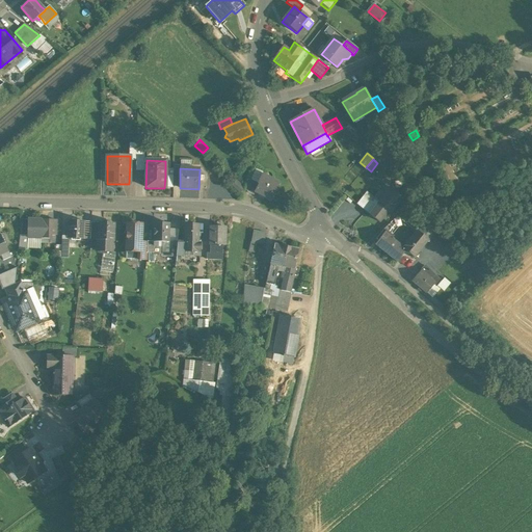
[(258,168),(253,181),(258,183),(262,175),(265,177),(267,174),(258,168)]
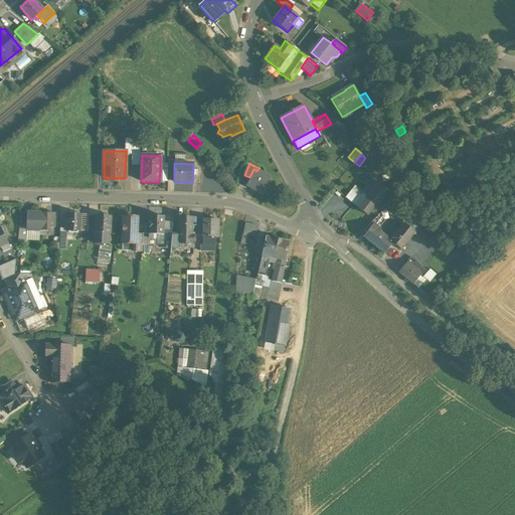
[(256,171),(253,169),(249,177),(249,178),(249,179),(246,186),(262,194),(271,178),(256,171)]
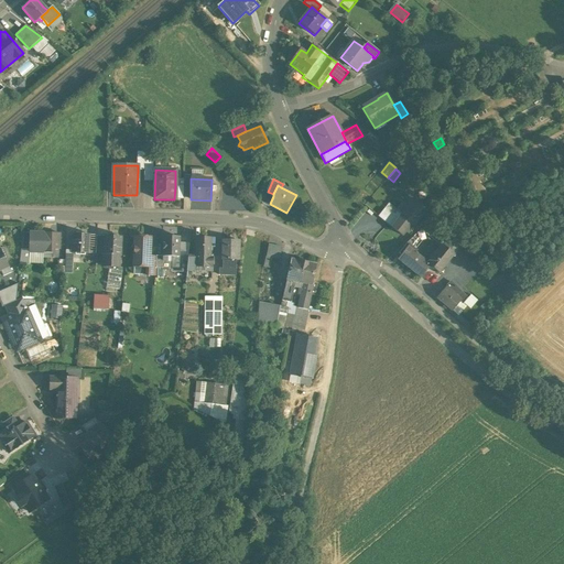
[(404,197),(397,191),(392,196),(401,203),(404,197)]
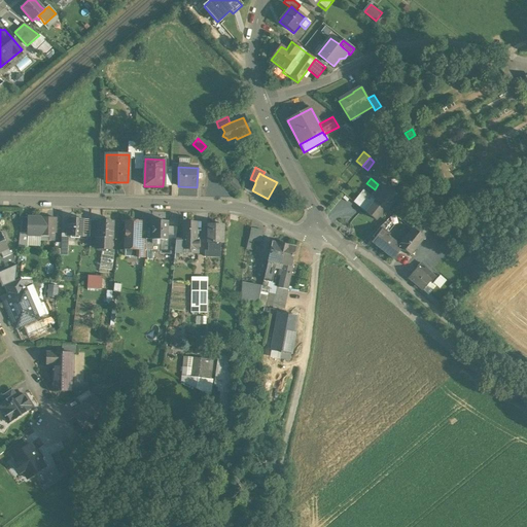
[(237,194),(244,186),(237,179),(230,186),(237,194)]
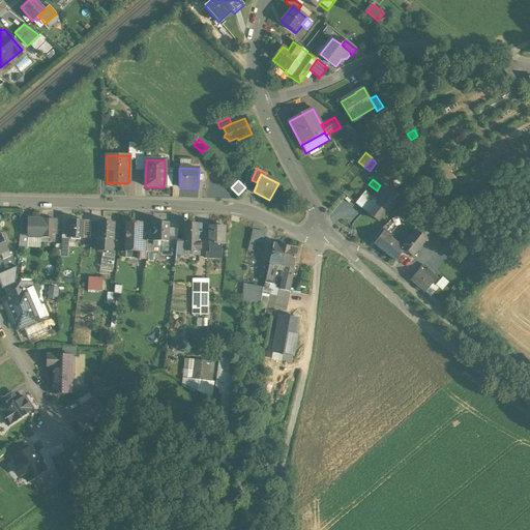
[(257,182),(252,180),(245,192),(253,195),(254,192),(257,184),(257,183),(257,182)]
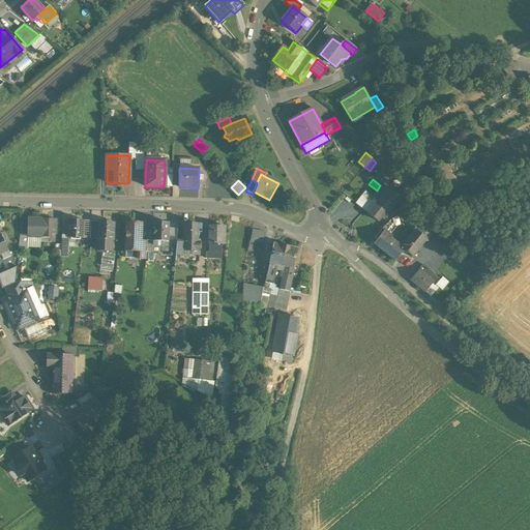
[(369,184),(357,199),(363,204),(360,207),(367,213),(365,216),(371,219),(373,216),(378,221),(390,204),(382,197),(382,198),(380,197),(382,195),(377,190),(369,184)]
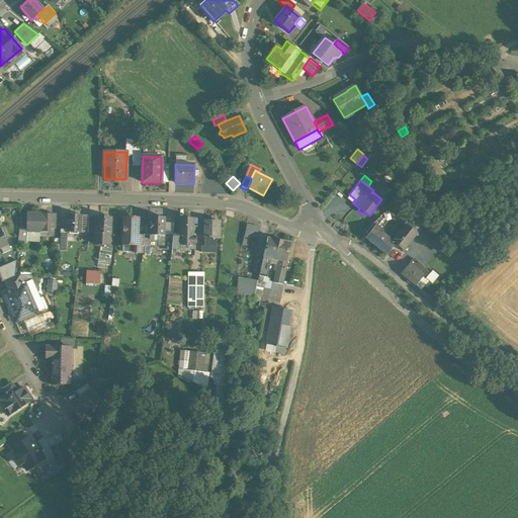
[(393,193),(379,182),(373,190),(371,192),(373,193),(373,192),(381,199),(385,202),(393,193)]
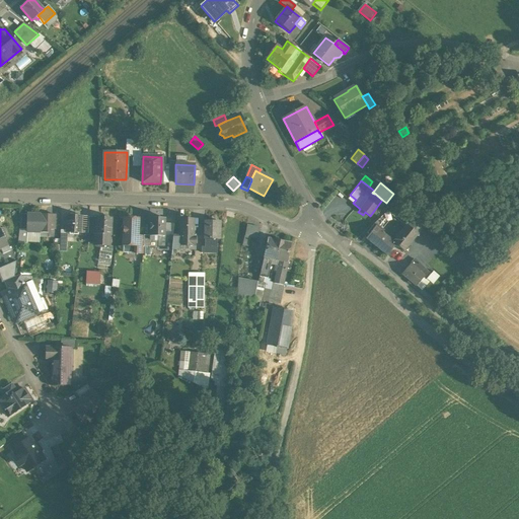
[(40,215),(27,214),(27,230),(27,232),(40,232),(40,215)]
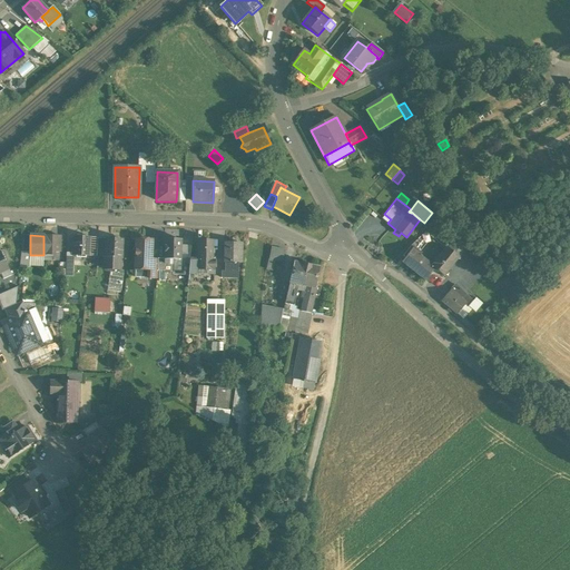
[(60,236),(43,236),(43,255),(53,256),(53,261),(59,261),(60,236)]
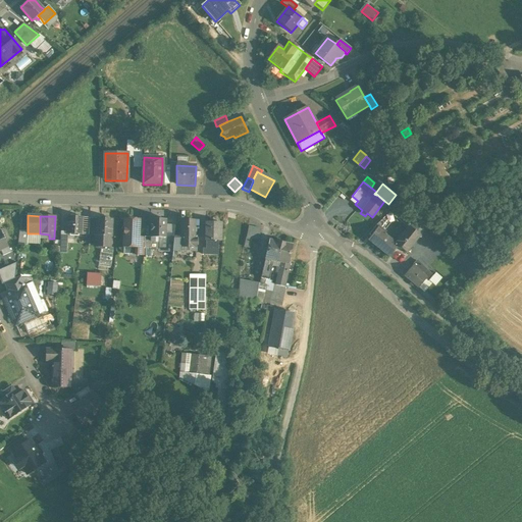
[(83,217),(67,216),(66,233),(82,235),(83,217)]
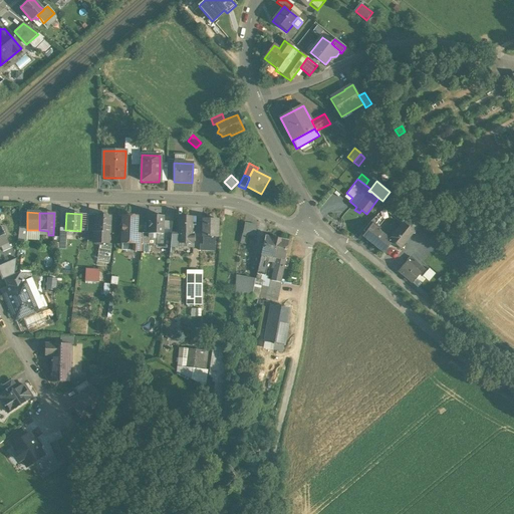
[(95,216),(87,215),(86,240),(94,241),(95,216)]
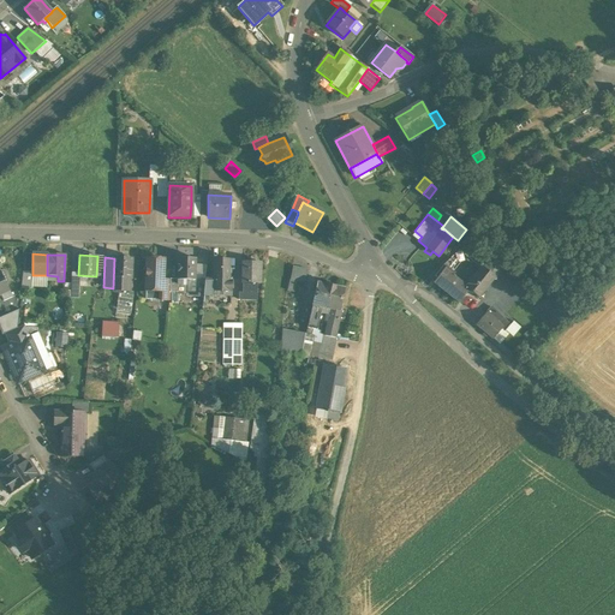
[(132,258),(114,258),(113,288),(113,291),(119,291),(129,291),(130,291),(130,279),(131,279),(132,258)]
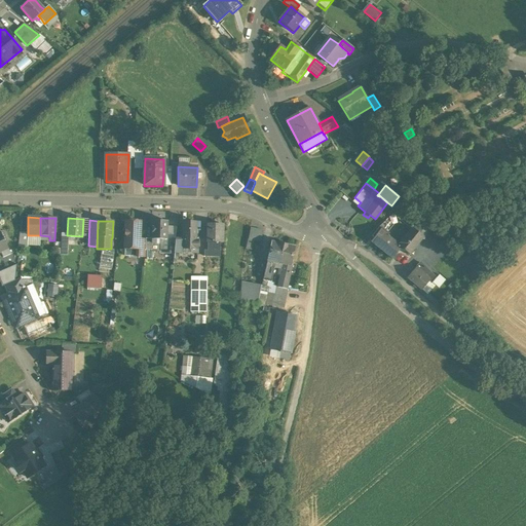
[(167,221),(152,221),(151,239),(151,242),(155,242),(160,242),(160,239),(166,239),(167,221)]
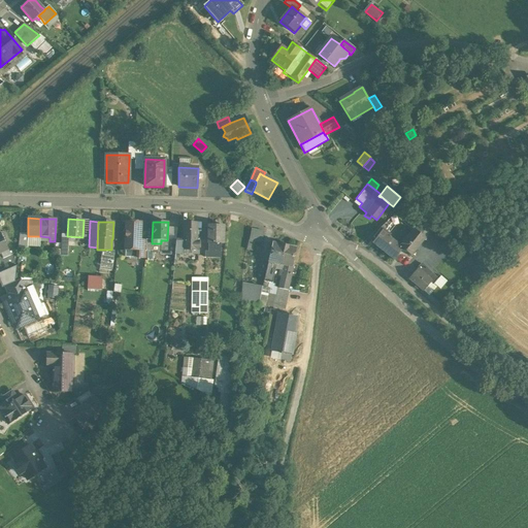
[(140,223),(126,223),(125,250),(138,250),(139,250),(139,240),(140,223)]
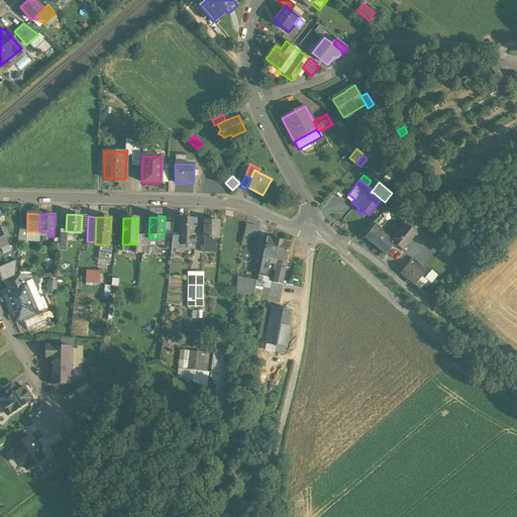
[(193,218),(181,218),(180,235),(173,235),(171,247),(180,248),(180,245),(195,245),(195,234),(192,234),(193,218)]
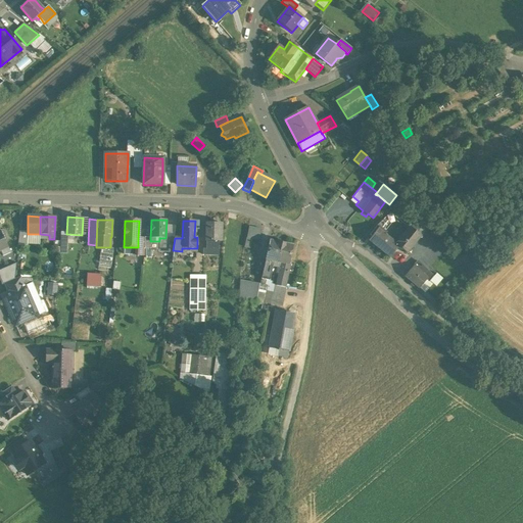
[(222,224),(206,223),(206,249),(203,249),(203,254),(219,255),(219,241),(220,233),(221,233),(222,224)]
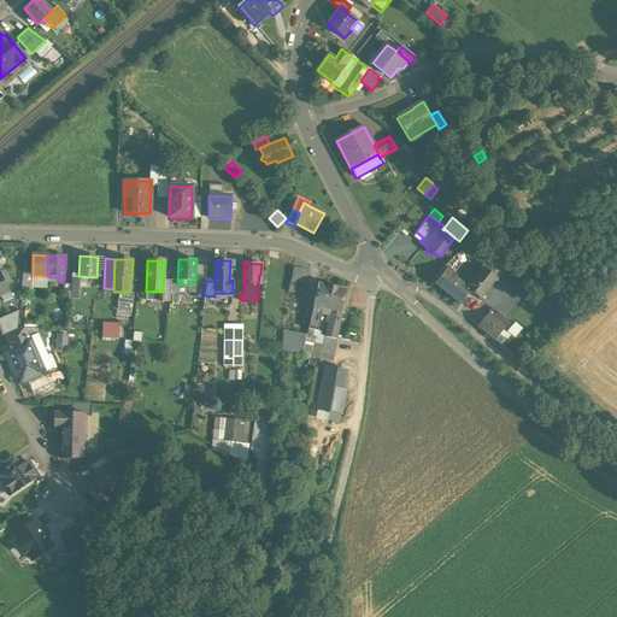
[(456,275),(445,266),(436,277),(439,280),(435,283),(460,304),(470,291),(468,288),(453,277),(456,275)]
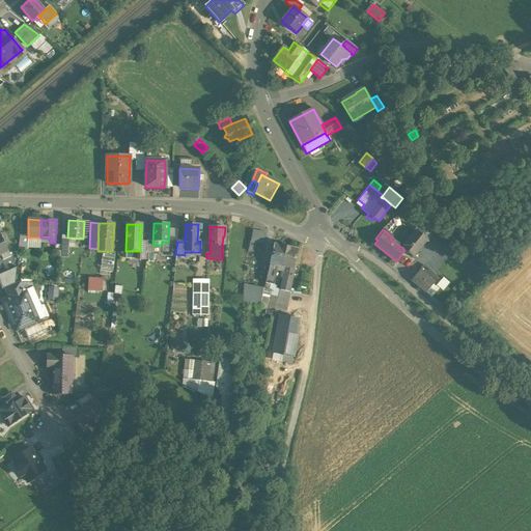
[(266,232),(253,230),(251,241),(263,243),(266,232)]
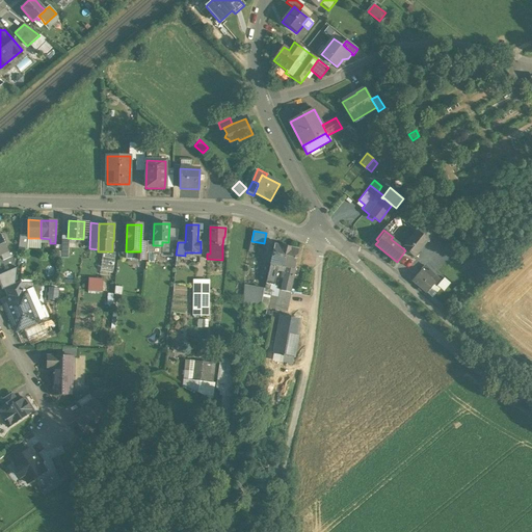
[(417,231),(403,248),(405,250),(414,258),(428,240),(417,231)]
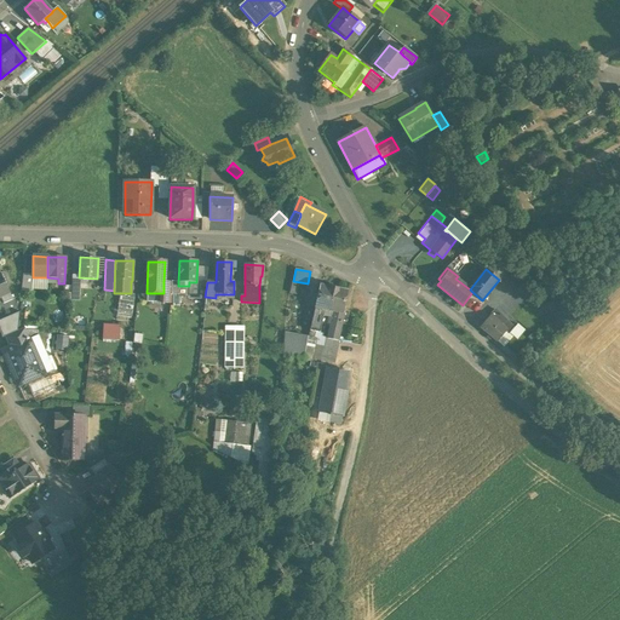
[(0,274),(0,296),(4,303),(6,302),(12,299),(0,274)]
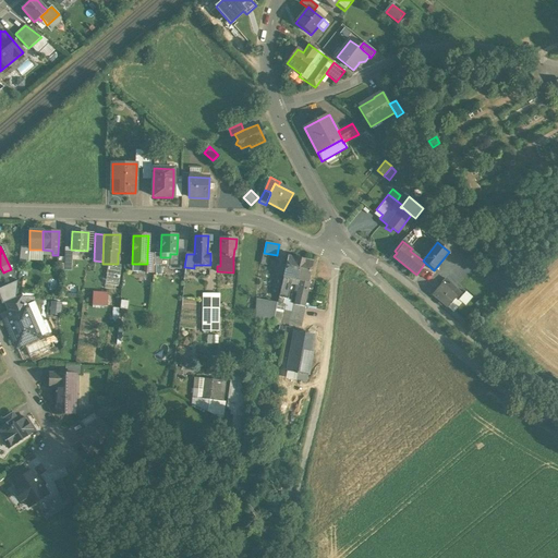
[(147,254),(147,264),(146,264),(146,273),(155,274),(155,266),(154,266),(155,254),(147,254)]
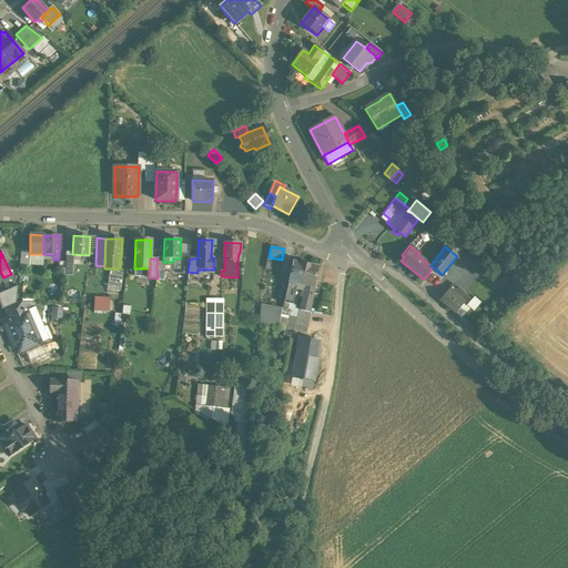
[(173,264),(173,272),(176,272),(176,264),(183,264),(184,259),(180,259),(173,259),(173,262),(168,262),(168,264),(173,264)]
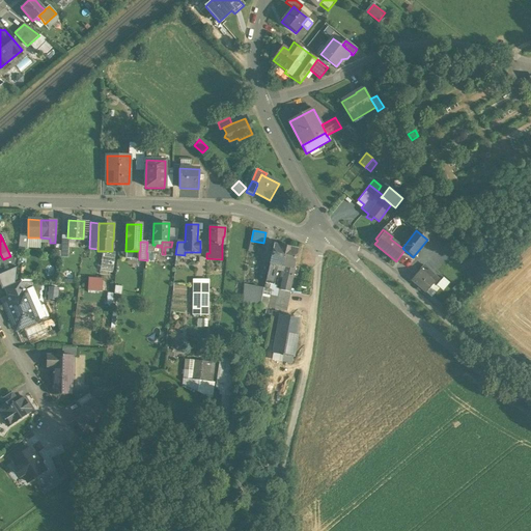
[(172,242),(171,247),(165,247),(165,254),(170,254),(169,262),(174,263),(175,254),(177,242),(172,242)]
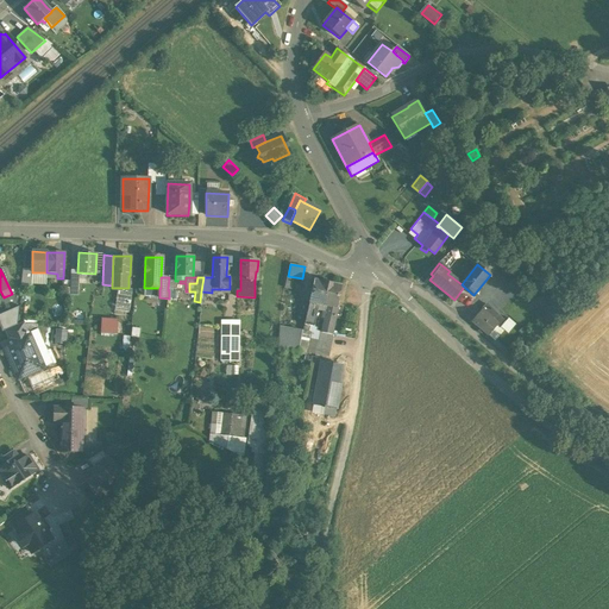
[(330,283),(314,280),(307,314),(313,315),(320,316),(321,311),(322,305),(325,305),(330,283)]
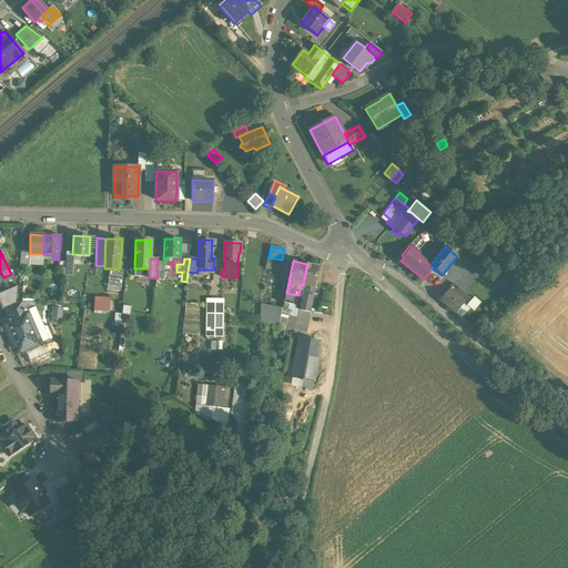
[(173,264),(168,264),(168,262),(163,262),(163,271),(163,272),(164,272),(173,272),(173,264)]
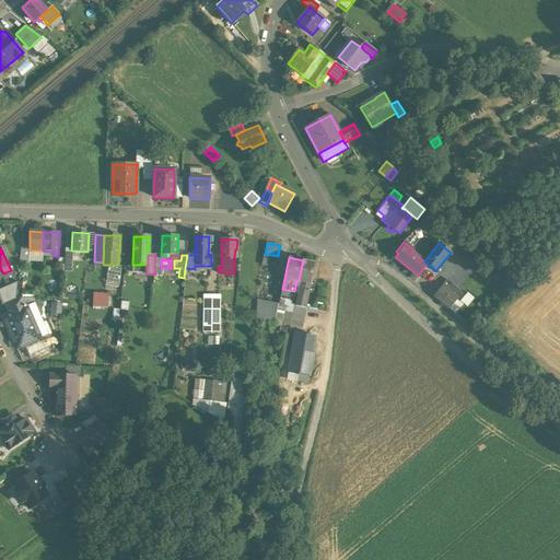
[(303,260),(299,280),(296,280),(295,286),(301,287),(300,290),(296,305),(296,306),(304,308),(304,307),(308,290),(313,291),(315,282),(310,281),(314,264),(303,260)]
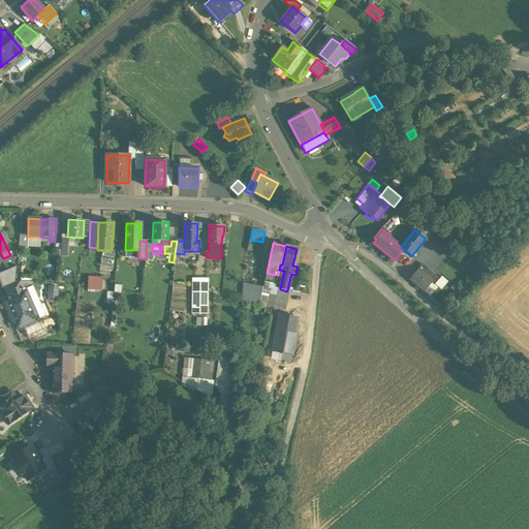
[(111,250),(102,250),(99,270),(115,272),(118,251),(112,250),(111,250)]
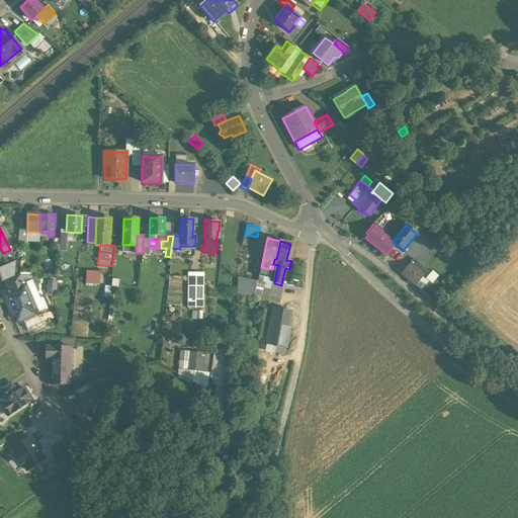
[(430,274),(414,259),(411,263),(420,271),(419,272),(424,276),(423,276),(426,278),(430,274)]
